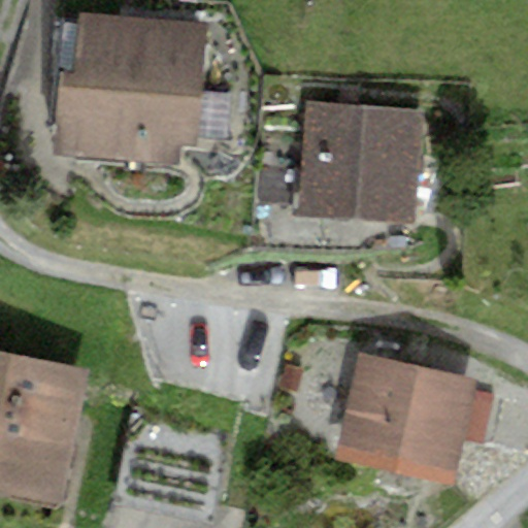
[(206,23),(80,12),(79,25),(64,24),(54,156),(179,166),(182,142),(196,144),(206,23)]
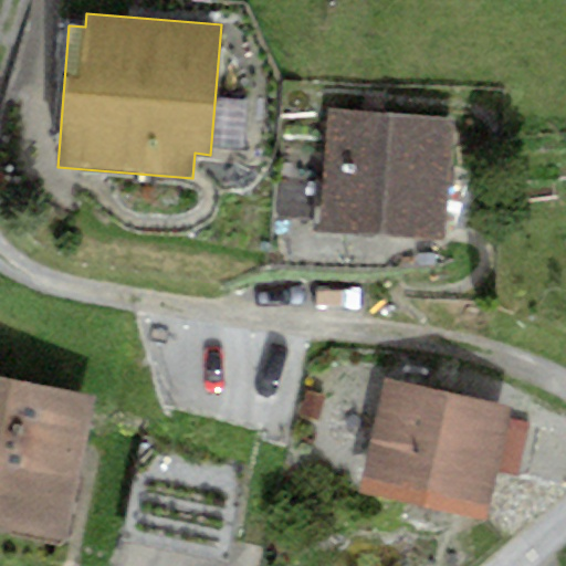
[(459,121),(331,111),(322,227),(449,237),(459,121)]
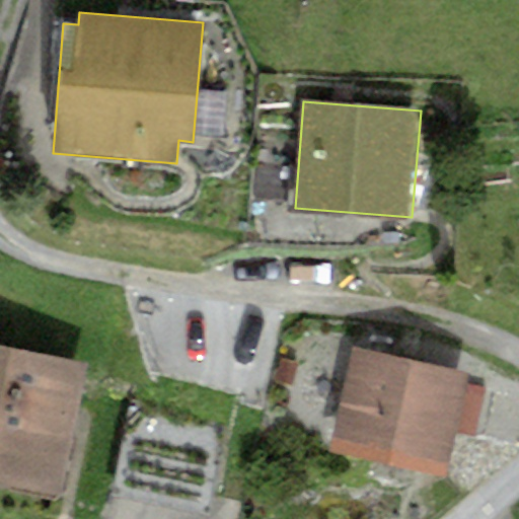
[(87,364),(0,346),(0,483),(60,495),(87,364)]
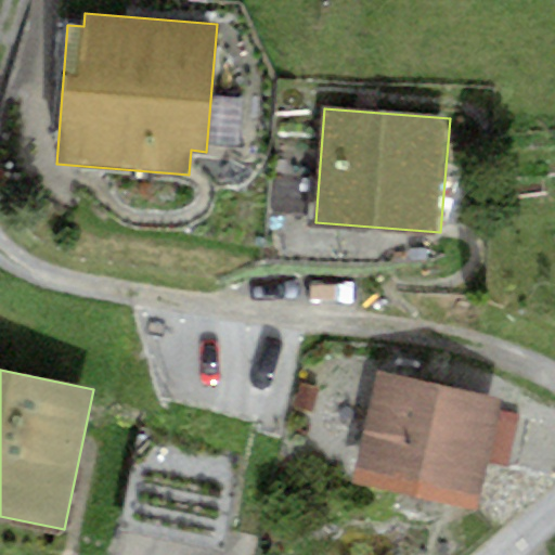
[(490,400),(371,371),(346,473),(465,502),(490,400)]
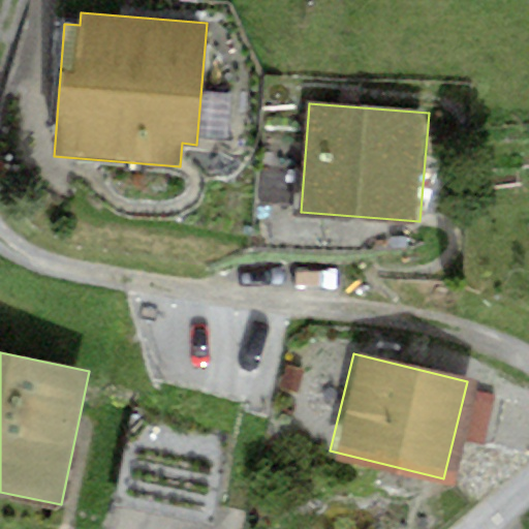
[(285,364),(280,387),(297,392),(302,368),(285,364)]
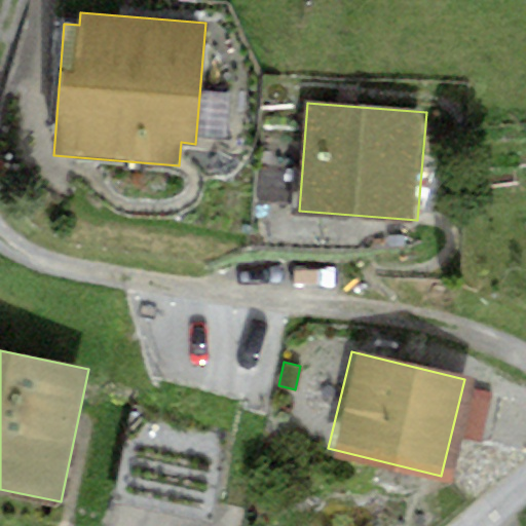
[(231,431),(134,408),(115,487),(213,511),(231,431)]
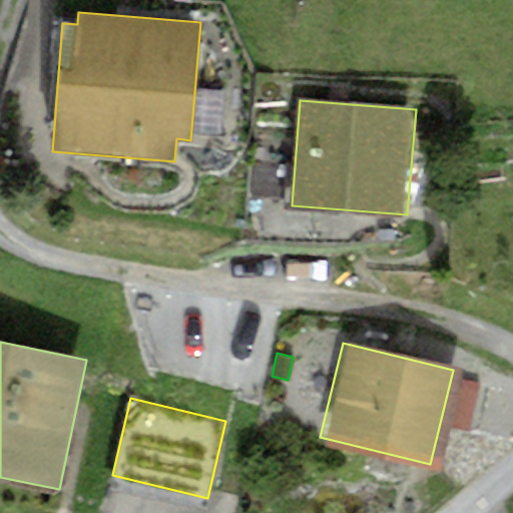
All buildings are outlined.
